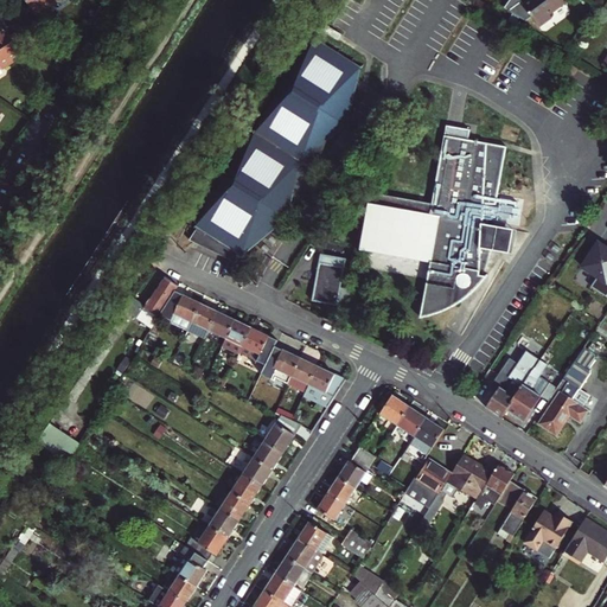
[(31,0),(38,11),(51,2),(52,5),(58,0),(31,0)]
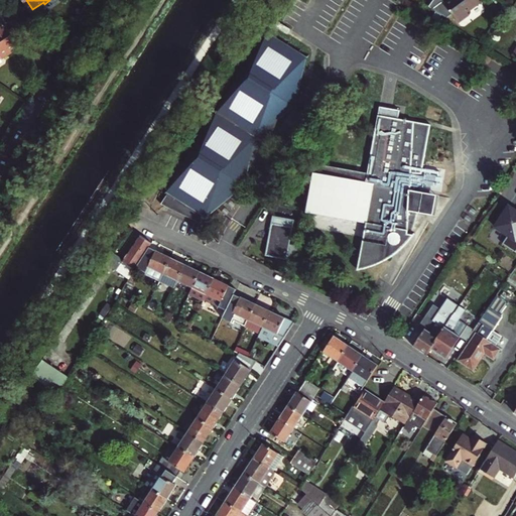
[(429,10),(441,2),(438,0),(432,0),(426,8),(429,10)]
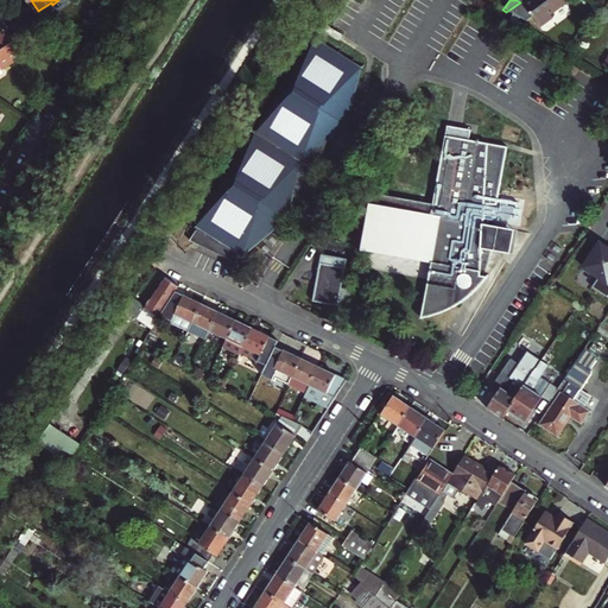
[(548,17),(565,5),(561,0),(530,0),(521,6),(520,2),(506,12),(523,23),(531,18),(539,30),(551,21),(548,17)]
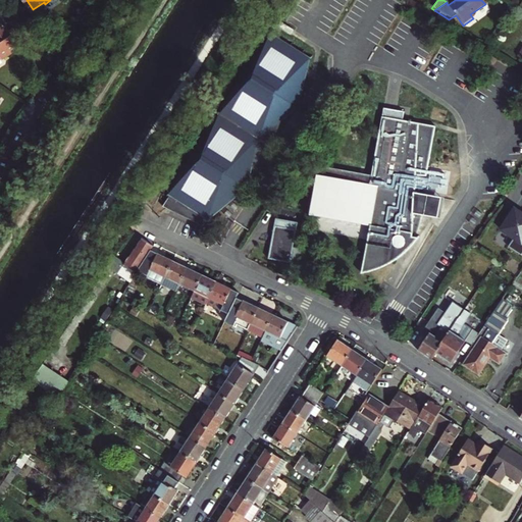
[(0,59),(2,58),(6,59),(13,55),(14,50),(25,44),(17,30),(13,33),(6,21),(0,23),(0,59)]
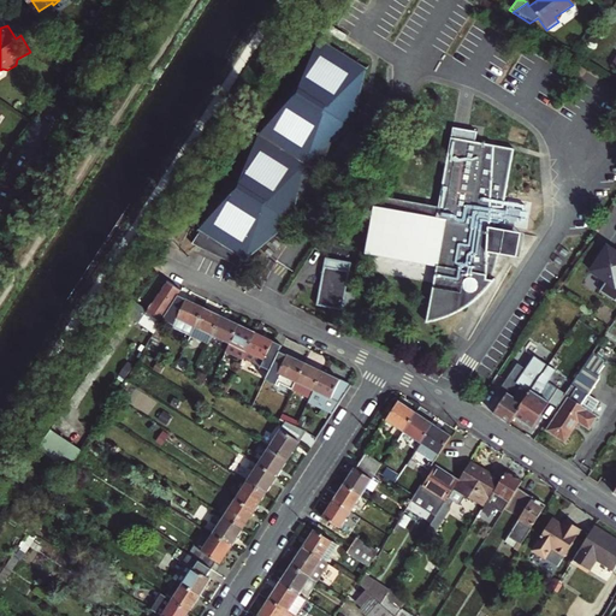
[(240,256),(241,258),(270,235),(282,219),(290,203),(298,184),(302,178),(308,183),(321,176),(321,161),(317,158),(321,149),(347,125),(366,72),(321,41),(195,227),(196,227),(188,241),(234,265),(240,256)]
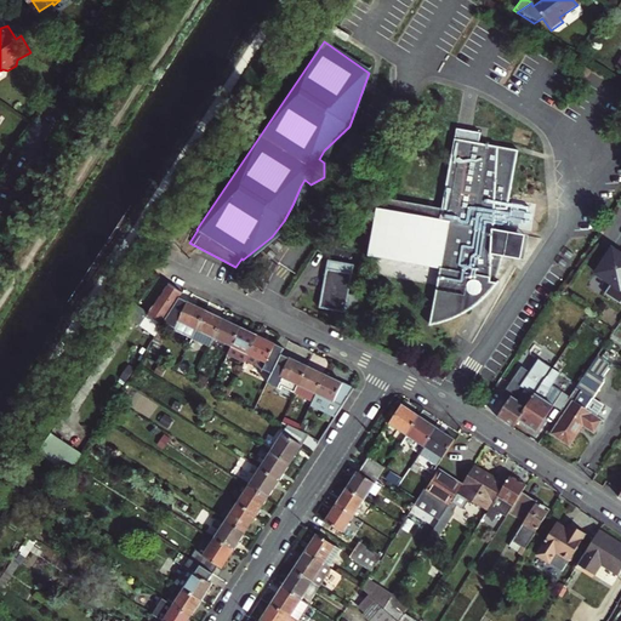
[(500,260),(512,261),(517,237),(491,233),(493,211),(505,212),(516,153),(477,146),(478,136),(454,131),(439,211),(377,200),(366,257),(439,271),(428,328),(440,325),(454,320),(466,313),(476,307),(482,301),(486,296),(496,283),(495,280),(497,273),(500,260)]
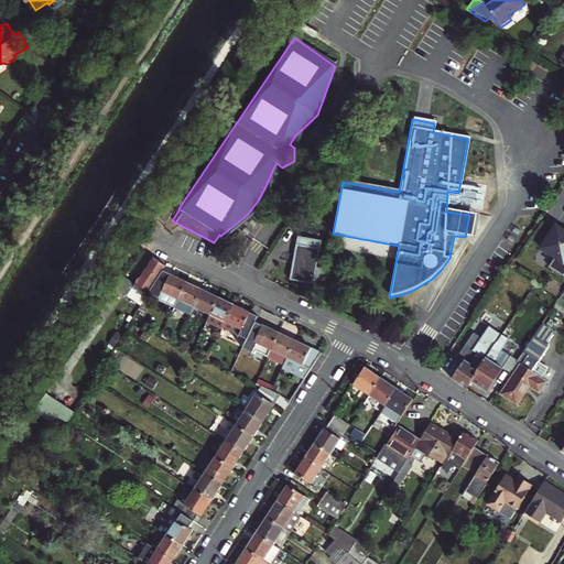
[(552,231),(541,248),(555,258),(550,267),(563,275),(563,274),(563,230),(556,225),(555,226),(557,227),(553,232),(552,231)]
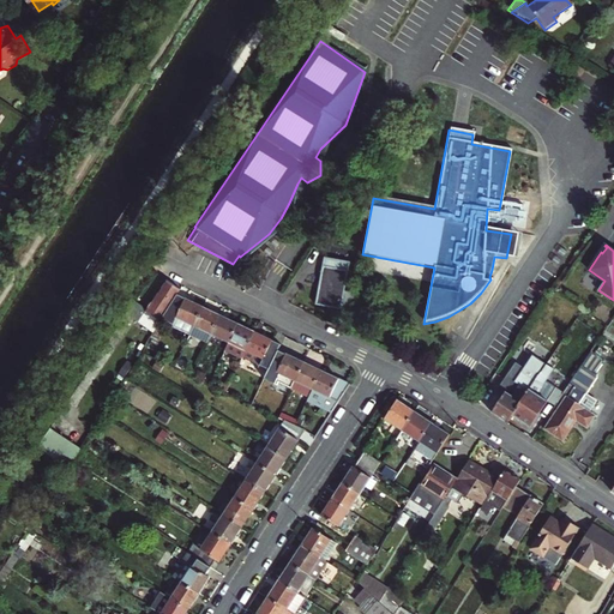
[(341,304),(348,264),(321,259),(313,299),(341,304)]
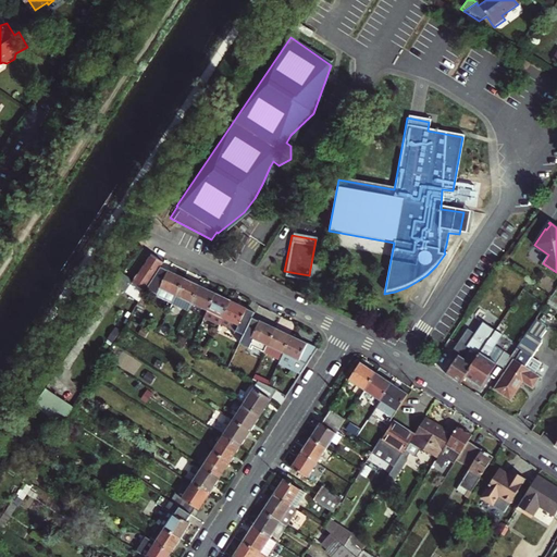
[(146,293),(162,268),(164,263),(152,255),(134,282),(124,275),(116,286),(139,302),(146,293)]
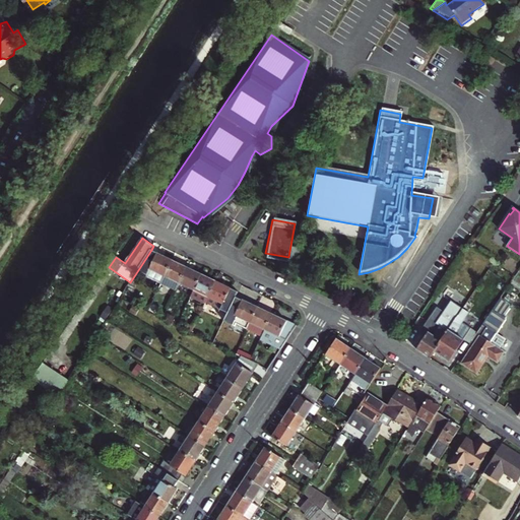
[(483,258),(470,249),(468,253),(481,261),(483,258)]
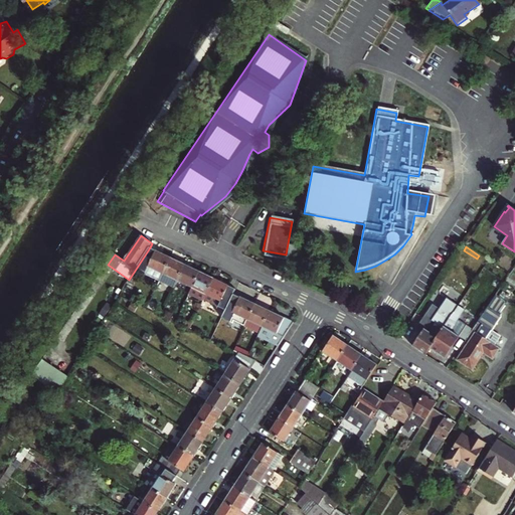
[(135,271),(160,283),(171,259),(150,247),(135,271)]
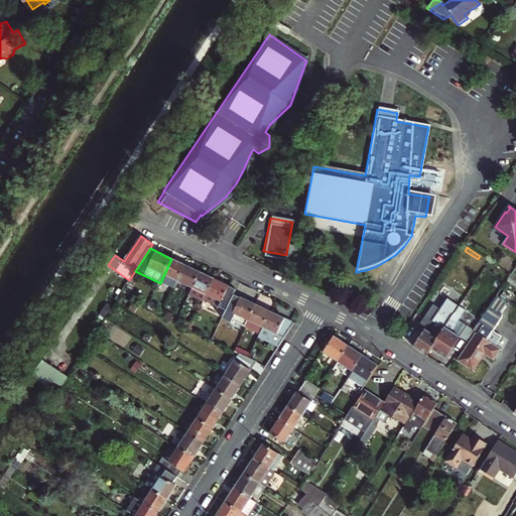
[(174,290),(178,281),(186,265),(171,259),(160,283),(174,290)]
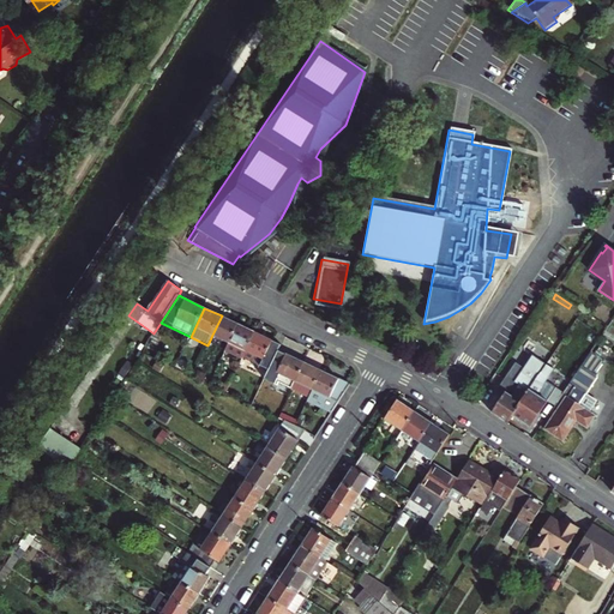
[(212,335),(229,343),(239,324),(222,315),(212,335)]
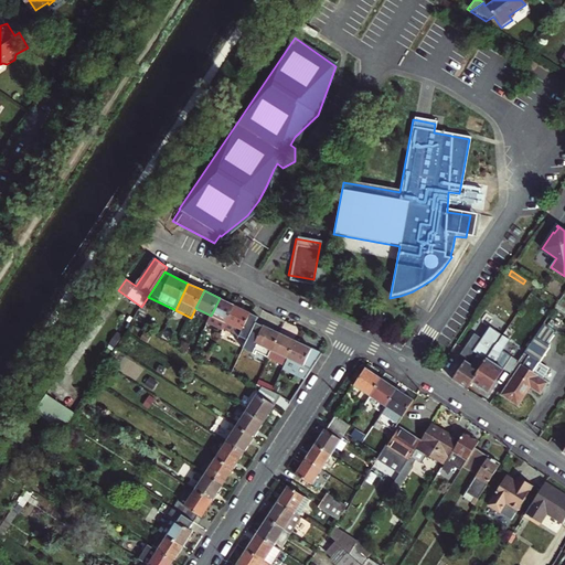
[(224,330),(224,328),(235,306),(220,298),(211,316),(208,322),(224,330)]
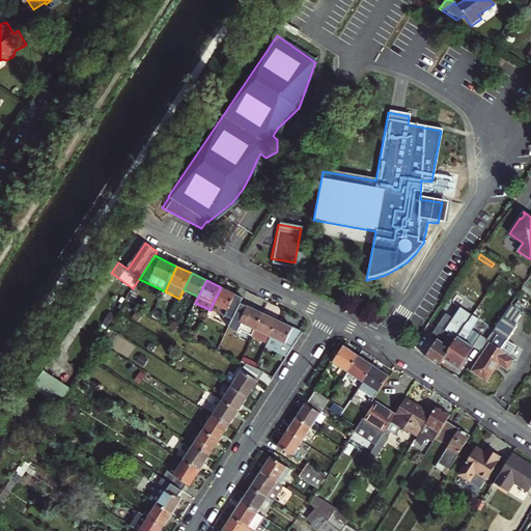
[(233,319),(242,303),(245,299),(221,287),(211,308),(233,319)]
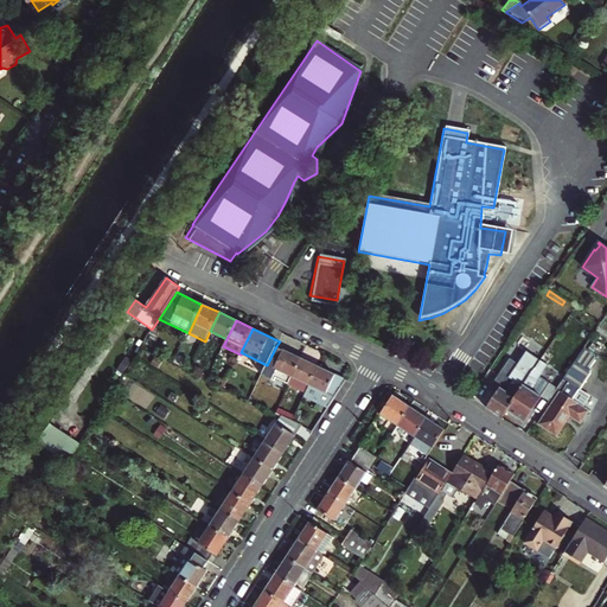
[(263,374),(288,385),(301,358),(276,346),(267,365),(263,374)]
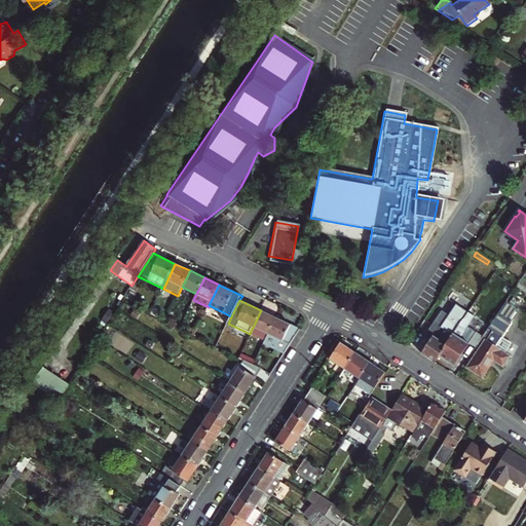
[(505,302),(490,325),(486,332),(478,345),(480,346),(466,368),(483,378),(494,361),(503,367),(511,357),(505,353),(512,344),(502,338),(513,323),(510,321),(517,309),(505,302)]
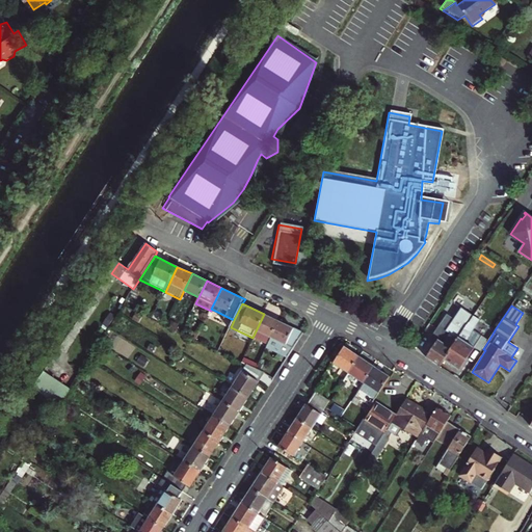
[(355,307),(352,312),(362,318),(365,312),(355,307)]
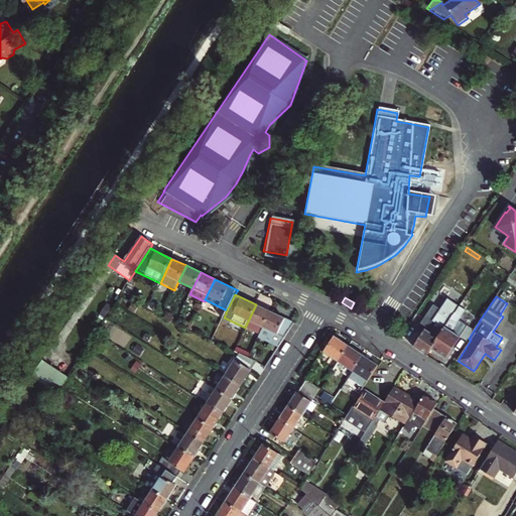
[(433,304),(419,326),(424,330),(413,347),(426,356),(430,349),(460,306),(447,298),(440,309),(433,304)]
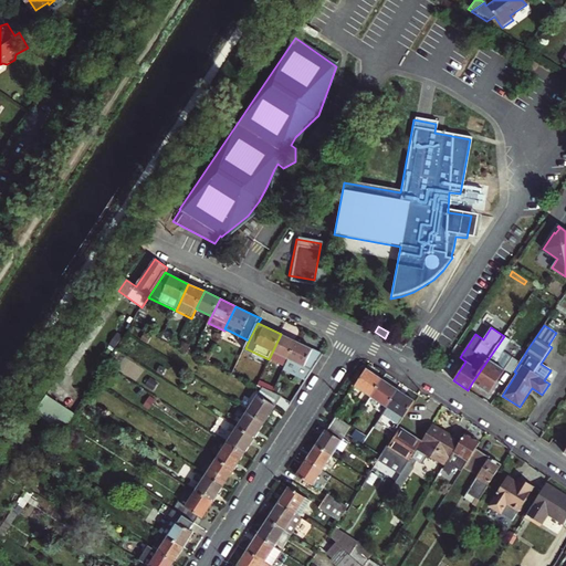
[(514,335),(507,331),(504,336),(472,383),(489,394),(504,369),(512,374),(514,371),(523,357),(516,353),(517,352),(507,345),(514,335)]
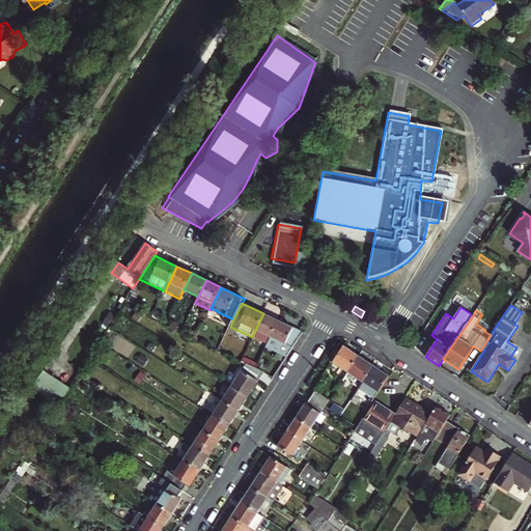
[(252,337),(268,344),(279,320),(263,313),(252,337)]
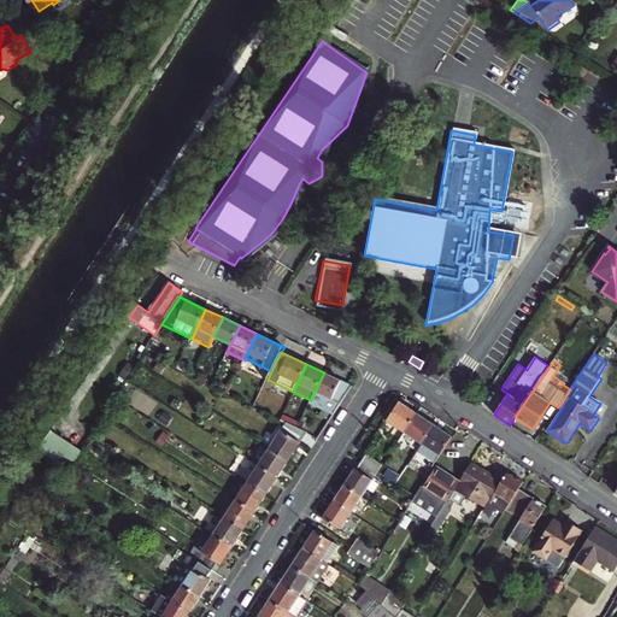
[(310,403),(335,413),(353,386),(324,372),(311,400),(310,403)]
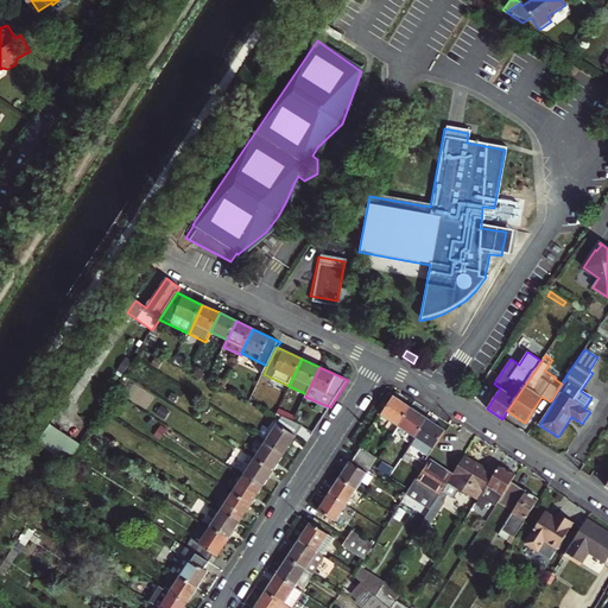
[(382,415),(400,426),(412,409),(394,397),(382,415)]
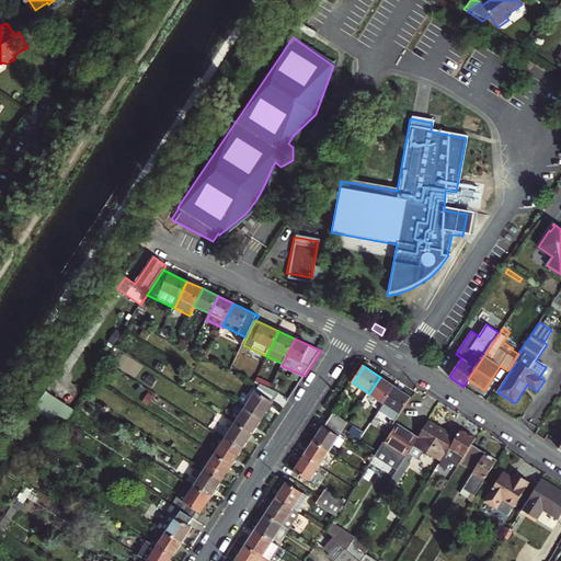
[(369,393),(385,403),(397,387),(380,377),(369,393)]
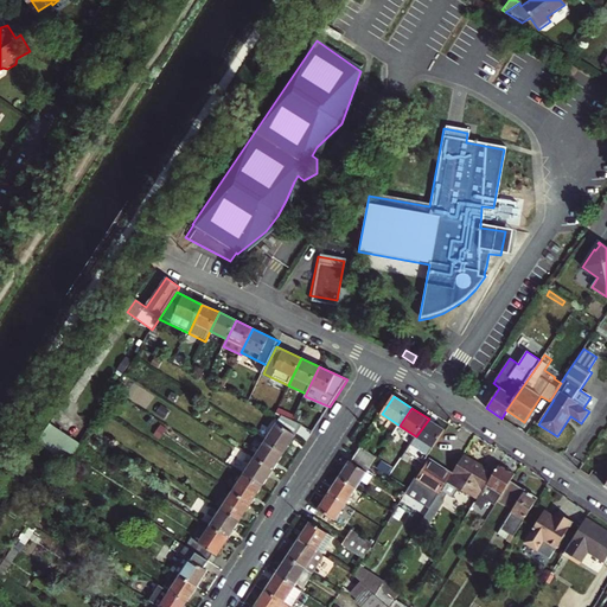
[(282,416),(278,414),(262,438),(267,440),(282,416)]
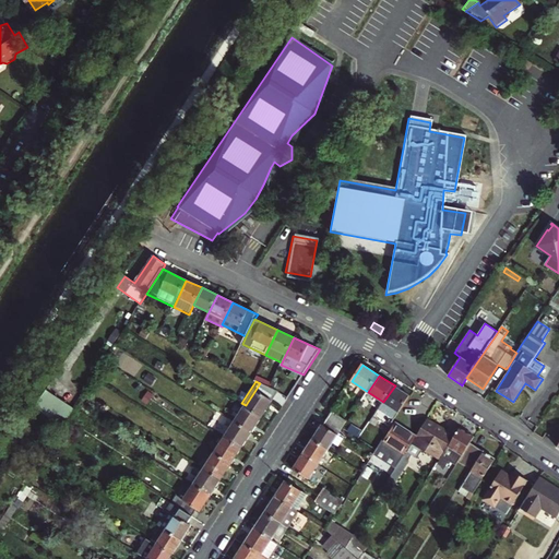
[(260,383),(246,405),(263,416),(278,392),(270,388),(260,383)]
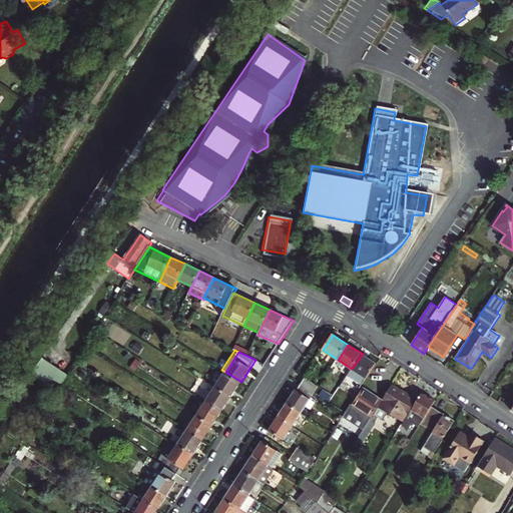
[(367,379),(377,363),(363,354),(352,369),(367,379)]
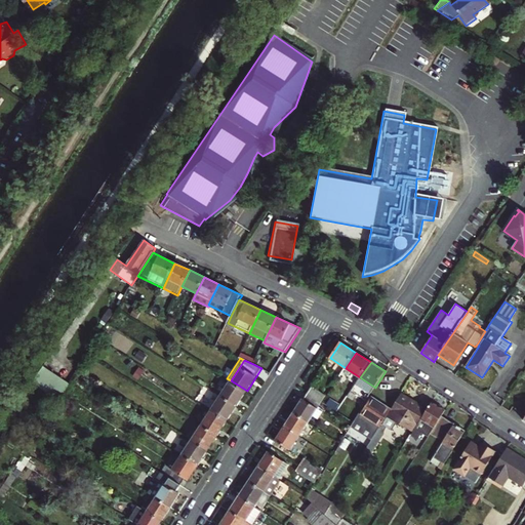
[(42,367),(32,384),(57,400),(68,384),(42,367)]
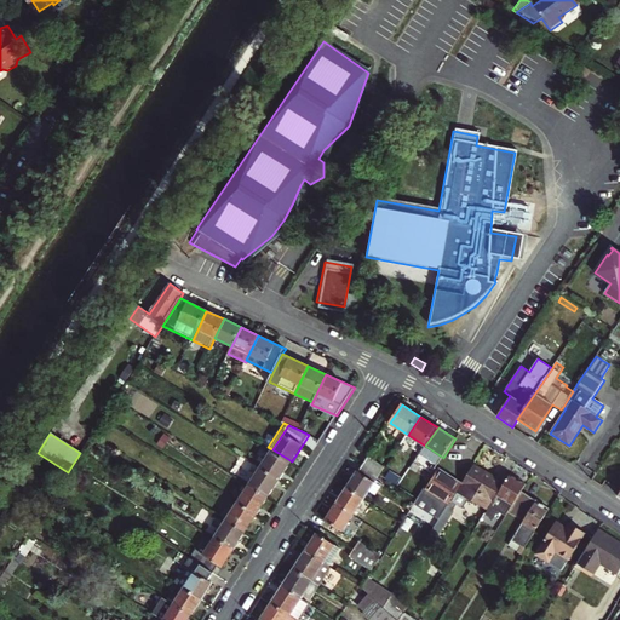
[(273,449),(260,468),(280,480),(292,461),(273,449)]
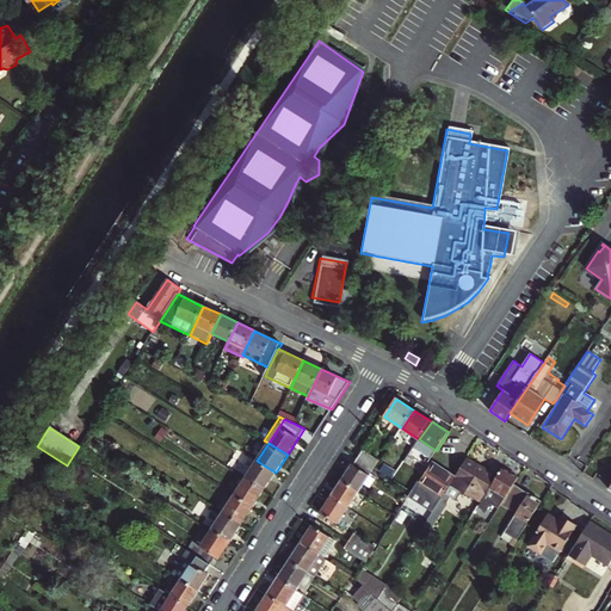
[(380,461),(364,450),(358,458),(375,468),(380,461)]
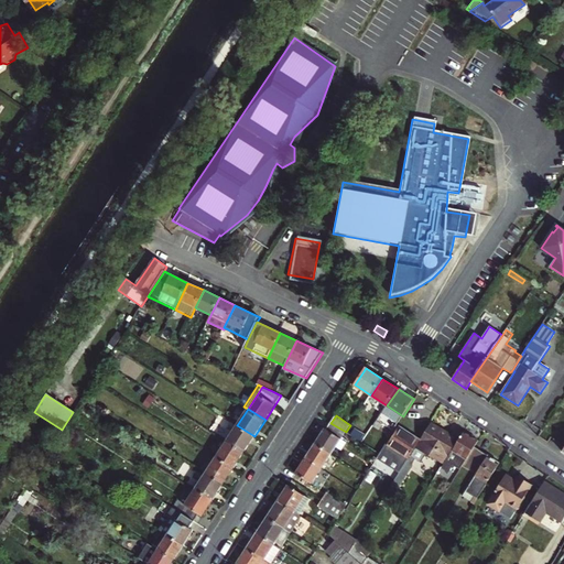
[(326,429),(316,444),(332,454),(336,446),(342,451),(346,443),(340,438),(346,432),(331,423),(326,429)]
